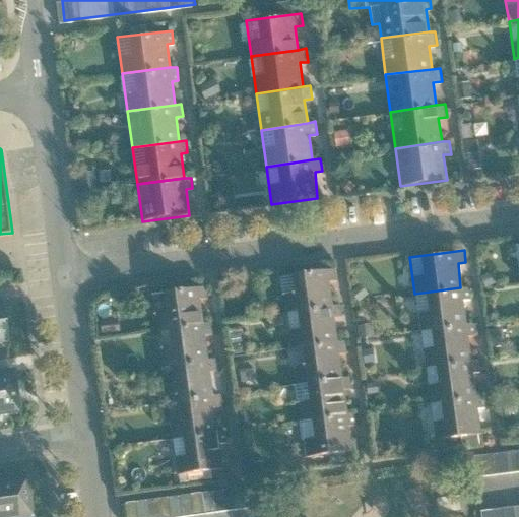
[(284,295),(286,310),(332,304),(329,281),(337,280),(335,268),(290,275),(293,294),(284,295)]
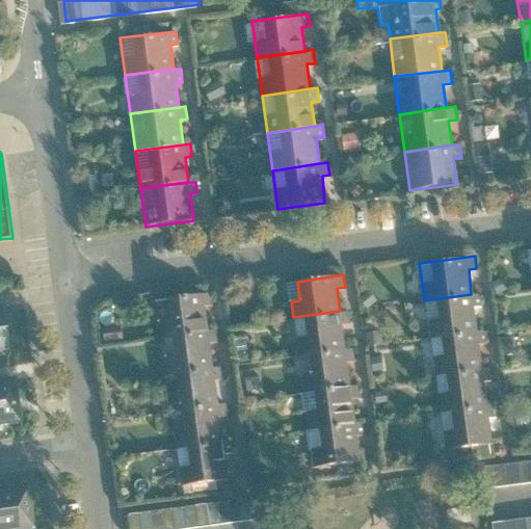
[(424,300),(429,337),(477,331),(474,307),(482,306),(480,292),(471,294),(424,300)]
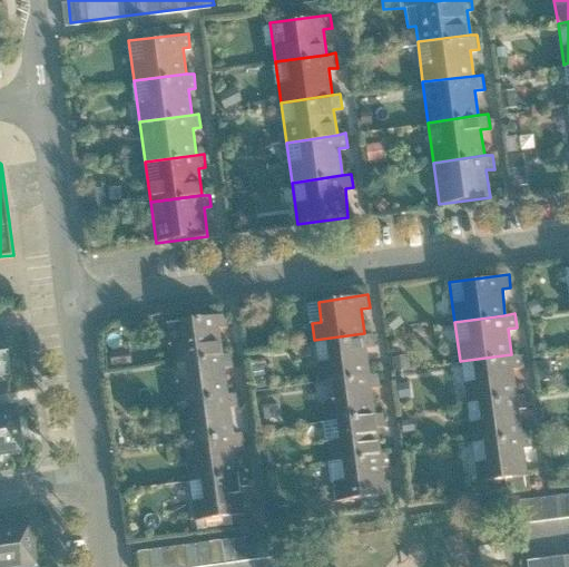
[(166,322),(172,361),(222,355),(219,328),(228,326),(227,314),(166,322)]
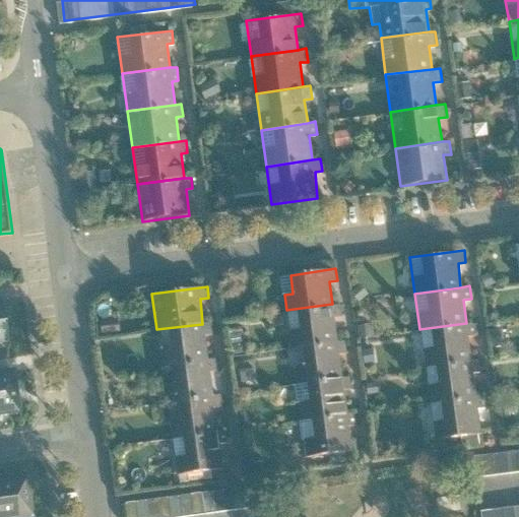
[(0,342),(9,341),(3,300),(0,300),(0,342)]
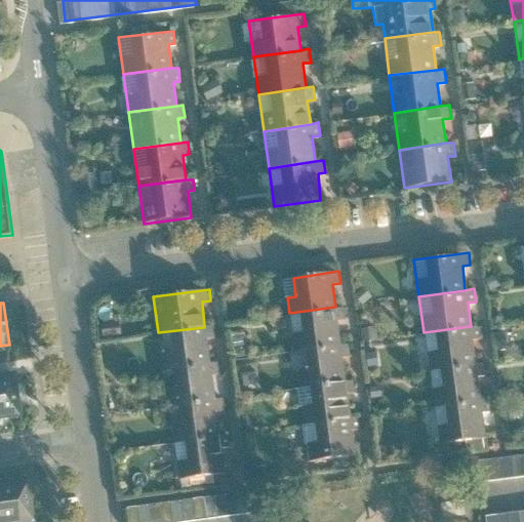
[(289,313),(294,352),(340,345),(335,307),(289,313)]
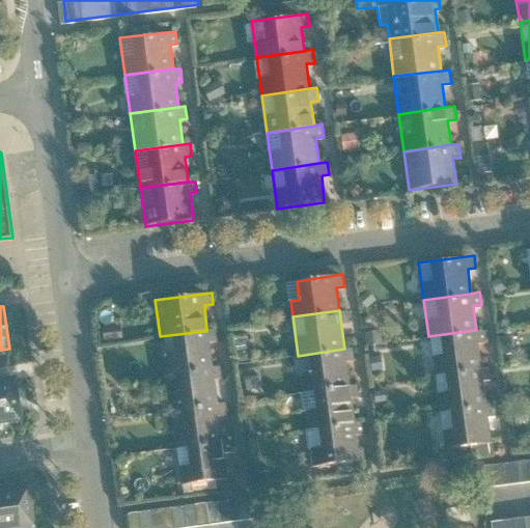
[(428,336),(434,374),(481,367),(478,343),(485,342),(483,329),(476,330),(428,336)]
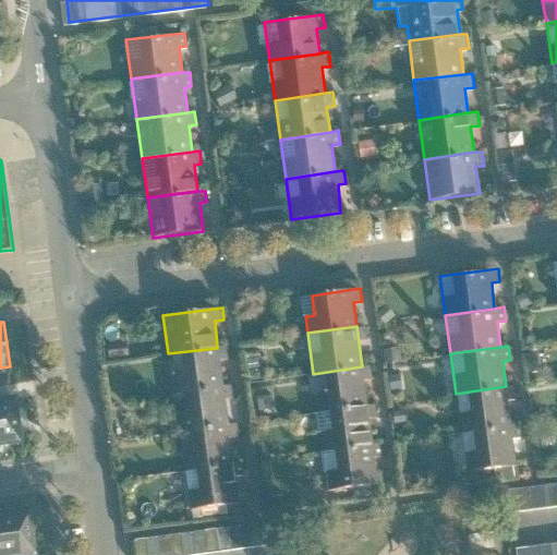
[(168,353),(172,393),(222,386),(219,360),(228,358),(227,347),(217,348),(168,353)]
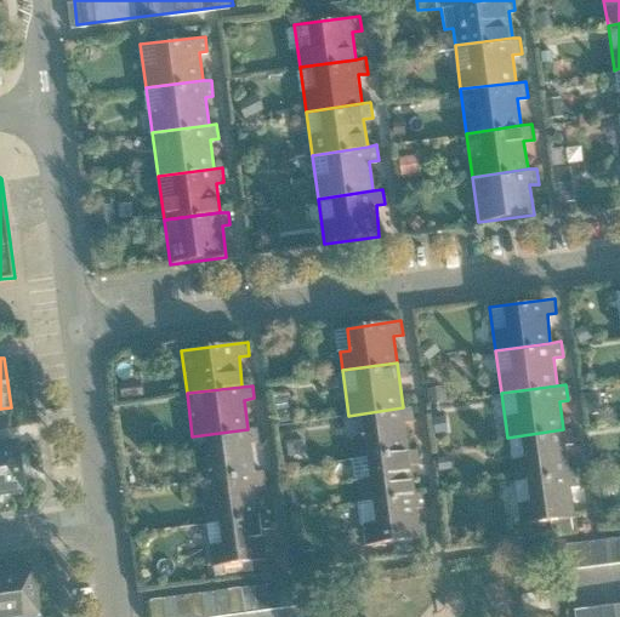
[(348,416),(354,461),(409,452),(405,422),(414,421),(411,406),(403,407),(348,416)]
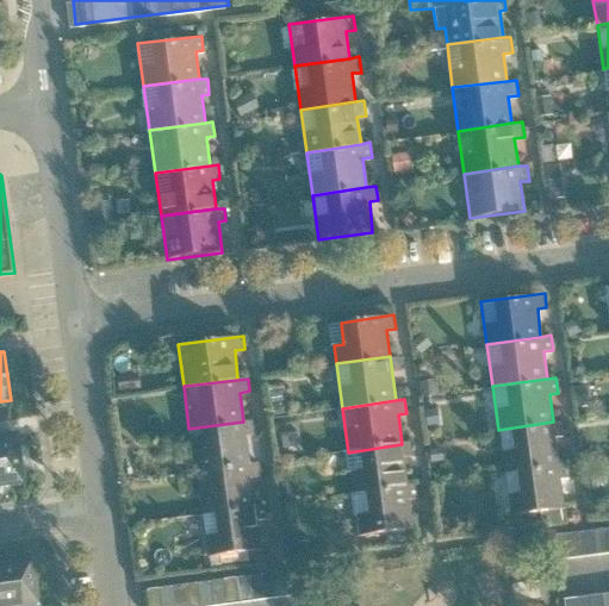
[(188,429),(194,470),(249,464),(246,436),(255,433),(253,419),(243,422),(188,429)]
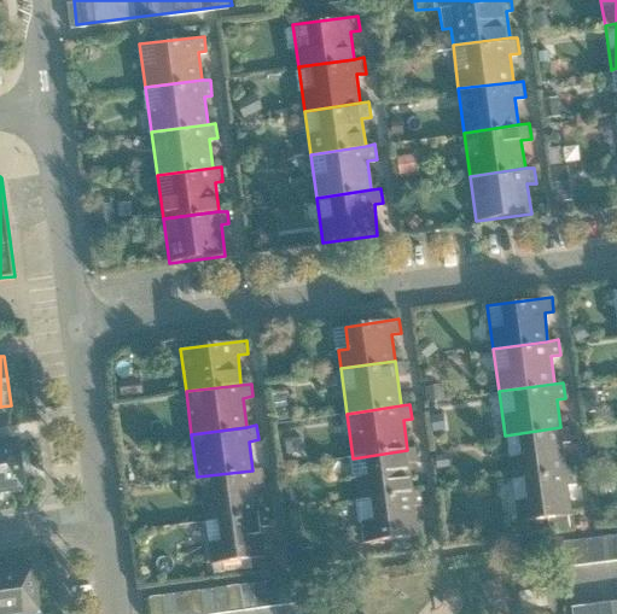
[(505,436),(511,479),(568,471),(564,443),(571,442),(569,426),(560,427),(505,436)]
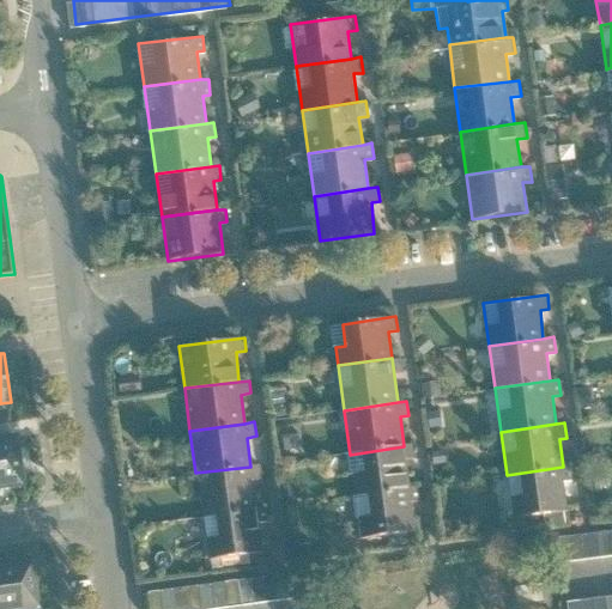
[(18,433),(0,436),(0,488),(25,486),(18,433)]
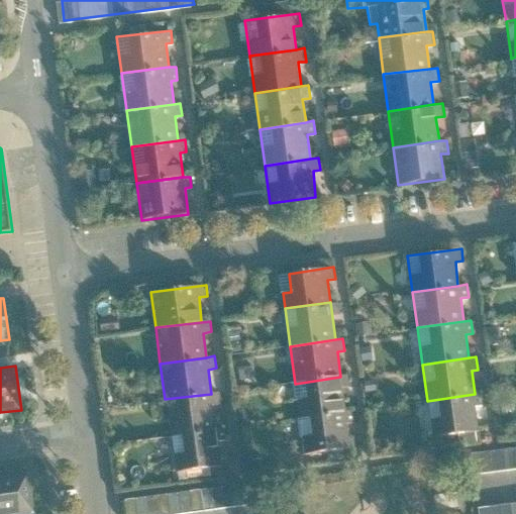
[(295,384),(299,418),(345,412),(341,388),(348,387),(347,376),(340,377),(295,384)]
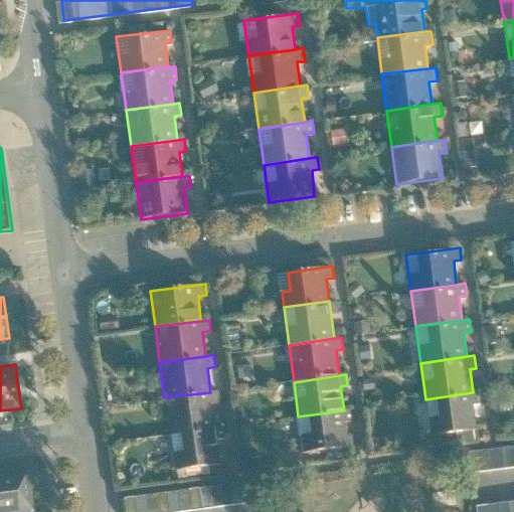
[(164,397),(170,435),(215,430),(212,404),(219,403),(218,390),(210,392),(164,397)]
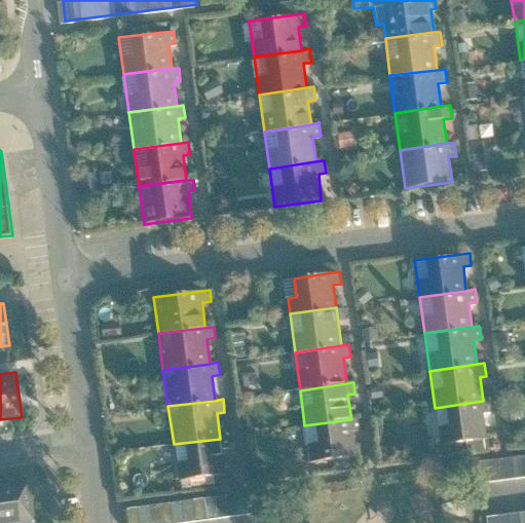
[(435,408),(440,446),(488,439),(485,413),(491,412),(489,400),(483,401),(435,408)]
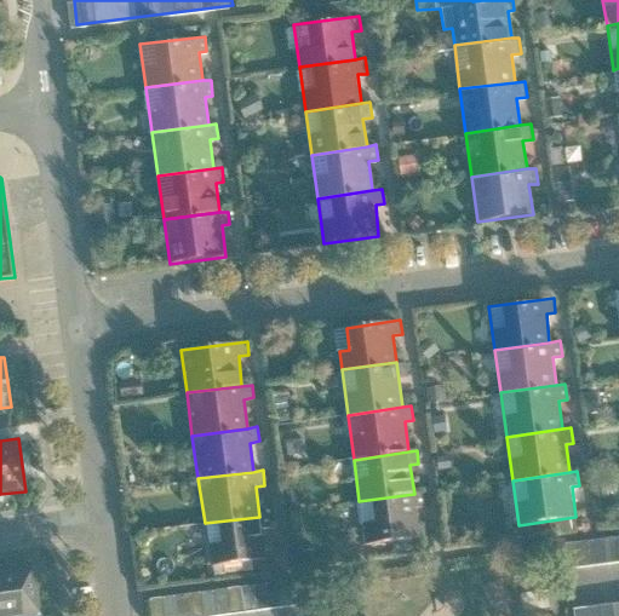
[(359,501),(365,546),(420,537),(416,508),(425,507),(423,493),(414,494),(359,501)]
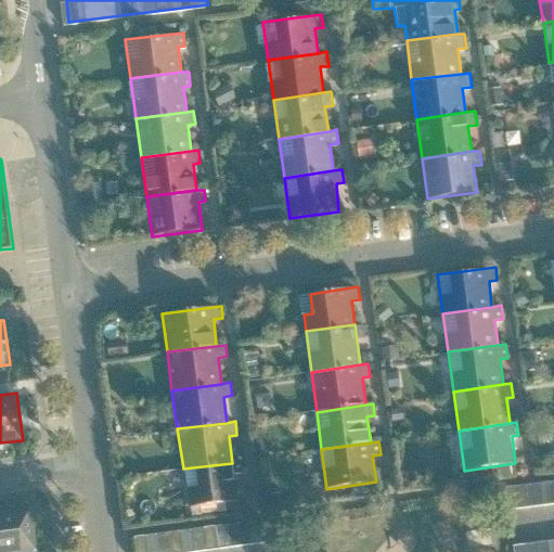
[(183,469),(189,510),(237,503),(233,474),(242,473),(240,461),(232,463),(183,469)]
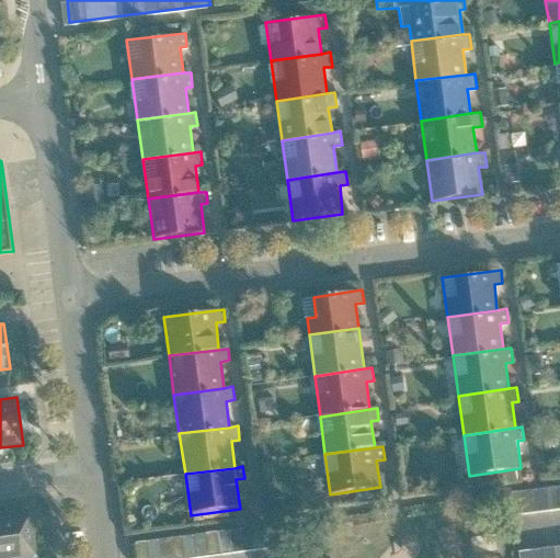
[(559,482),(515,489),(518,512),(559,505),(559,482)]
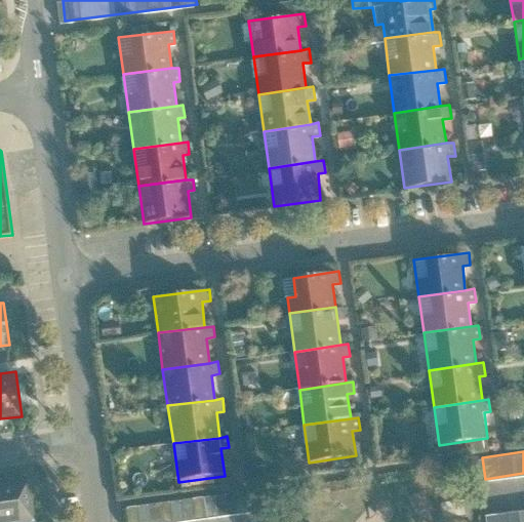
[(29,477),(0,481),(0,521),(24,521),(36,521),(29,477)]
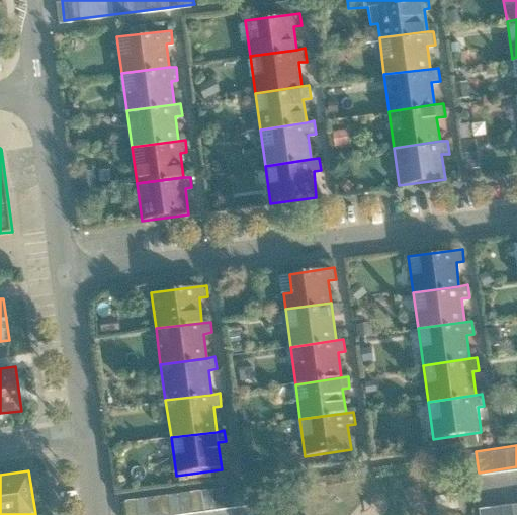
[(247,480),(123,495),(125,514),(161,514),(250,504),(247,480)]
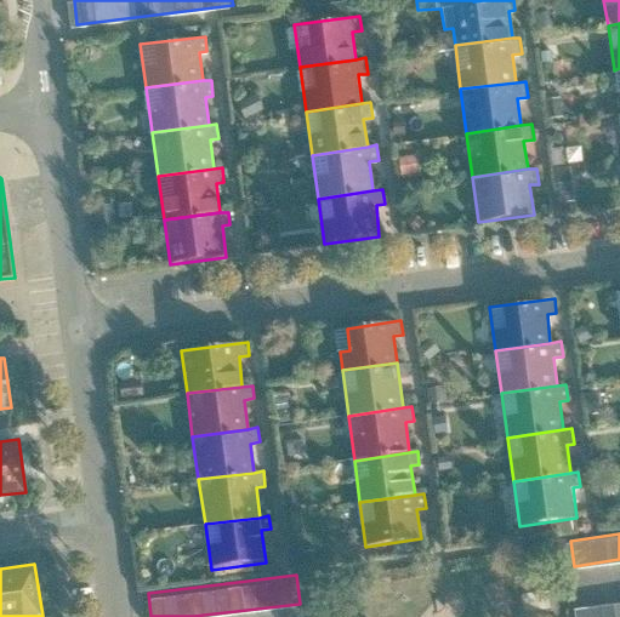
[(619,599),(576,606),(578,616),(619,616),(619,599)]
